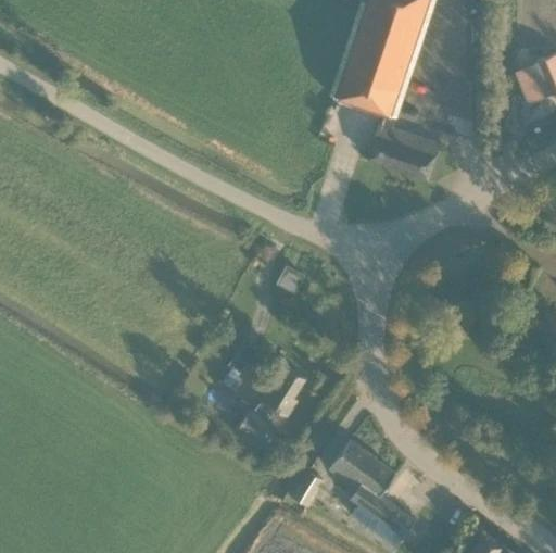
[(368,160),(429,180),(441,147),(392,130),(437,0),(363,0),(330,96),(387,115),(383,127),(380,126),(368,160)]
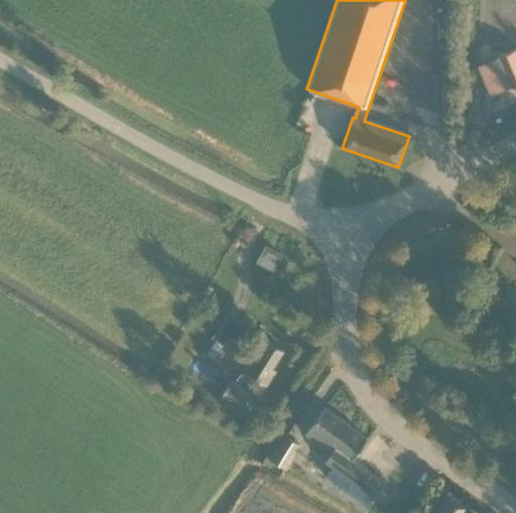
[(515,50),(496,59),(509,90),(515,86),(515,50)]
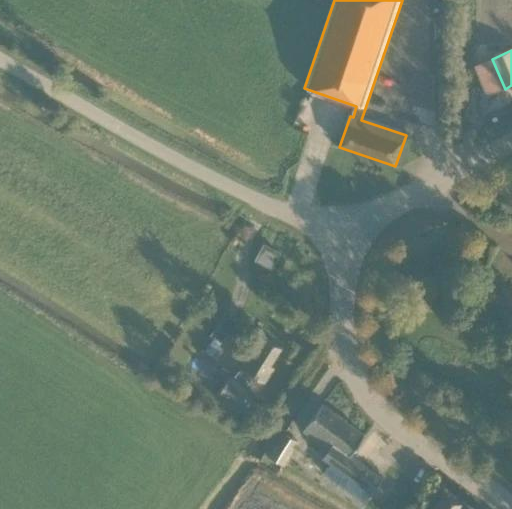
[(258,260),(271,267),(278,254),(265,247),(258,260)]
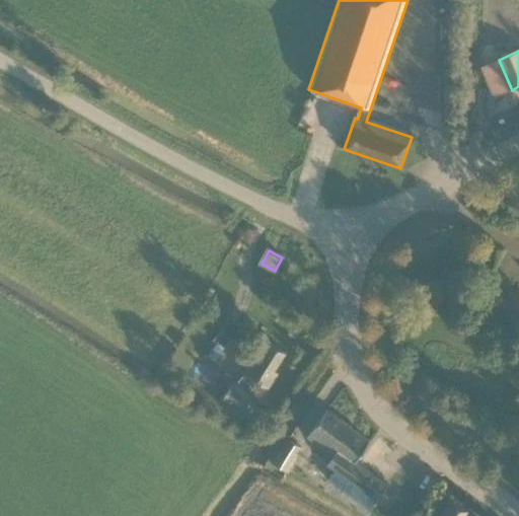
[(253,335),(228,319),(219,333),(230,340),(245,349),(253,335)]
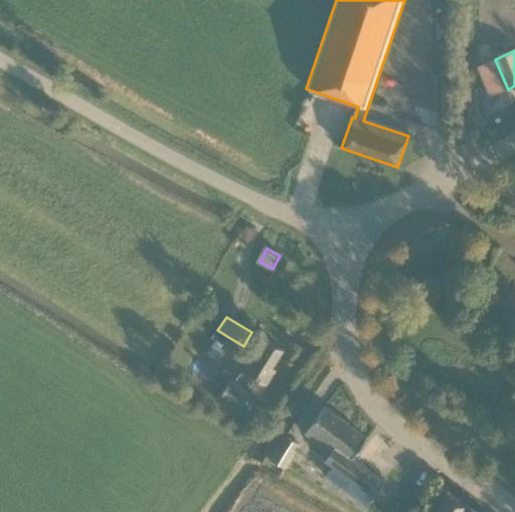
[(203,353),(214,359),(228,337),(217,330),(203,353)]
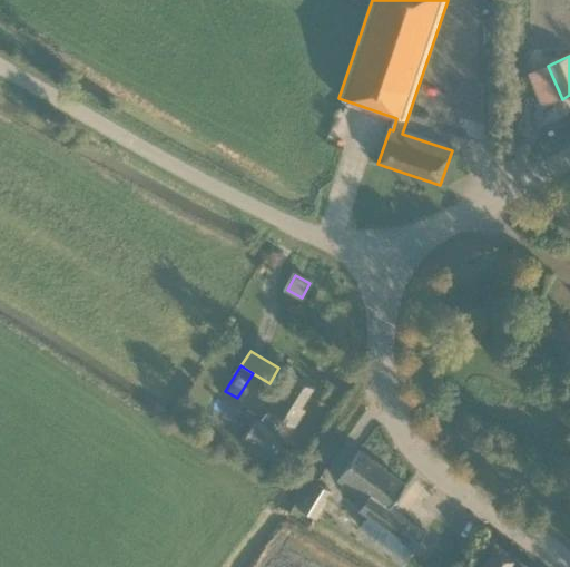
[(301,409),(314,389),(293,375),(262,426),(255,421),(255,422),(241,412),(234,424),(248,433),(243,441),(272,460),(285,439),(283,438),(291,427),(294,429),(305,412),(301,409)]
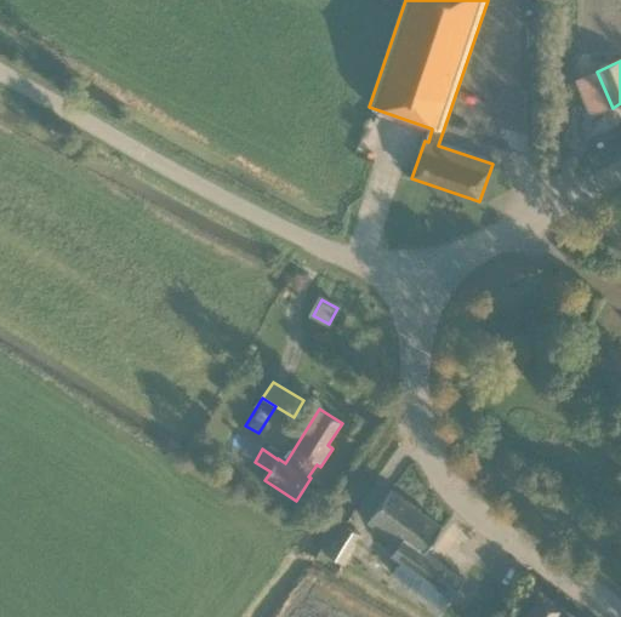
[(368,525),(391,541),(412,508),(391,492),(368,525)]
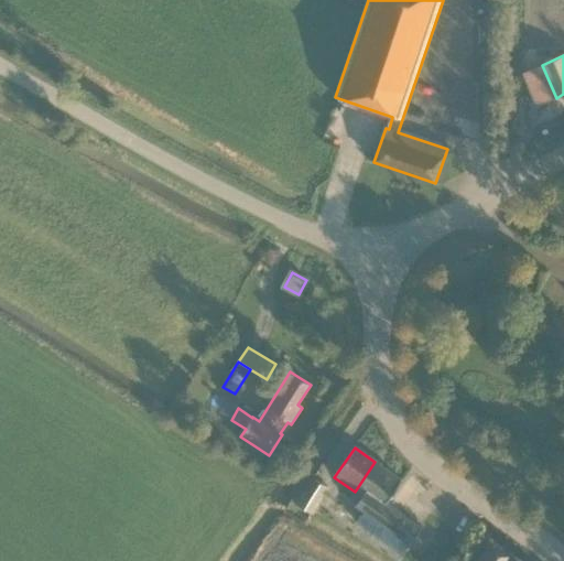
[(375,462),(355,492),(364,497),(357,506),(365,513),(357,524),(402,554),(421,528),(386,504),(402,482),(375,462)]
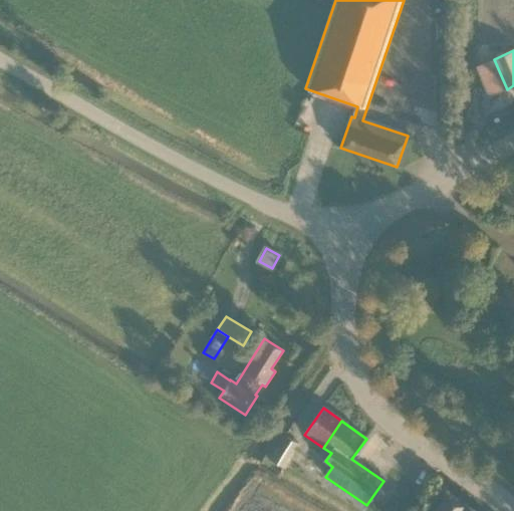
[(285,469),(299,446),(283,436),(275,449),(270,446),(264,456),(285,469)]
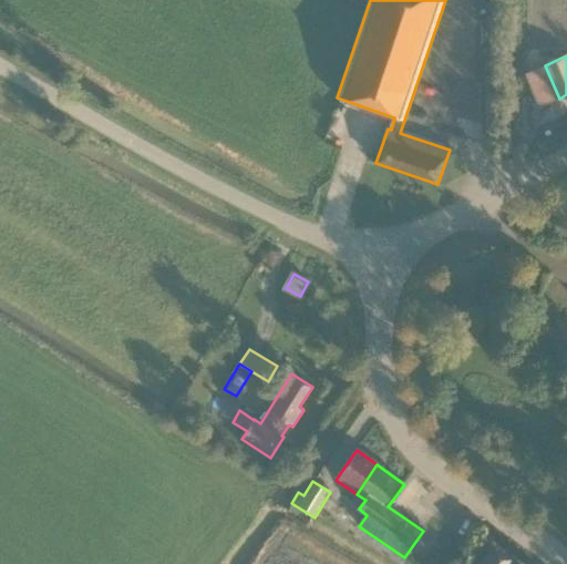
[(513,563),(516,559),(495,544),(481,563),(513,563)]
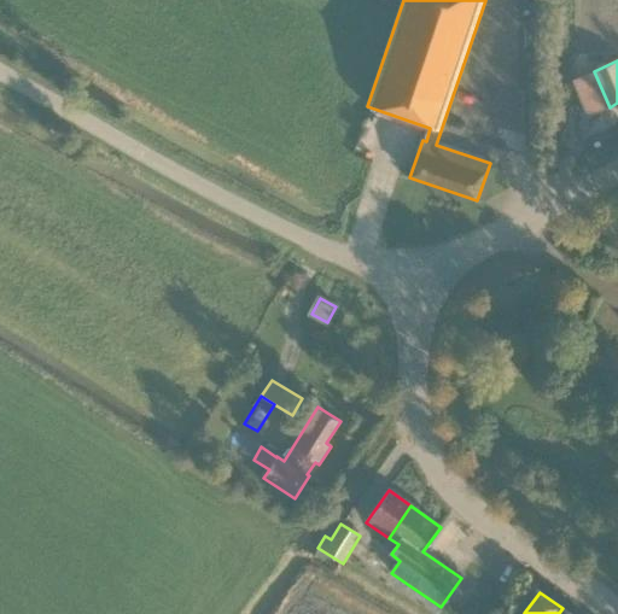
[(514,613),(518,609),(506,601),(497,613),(514,613)]
